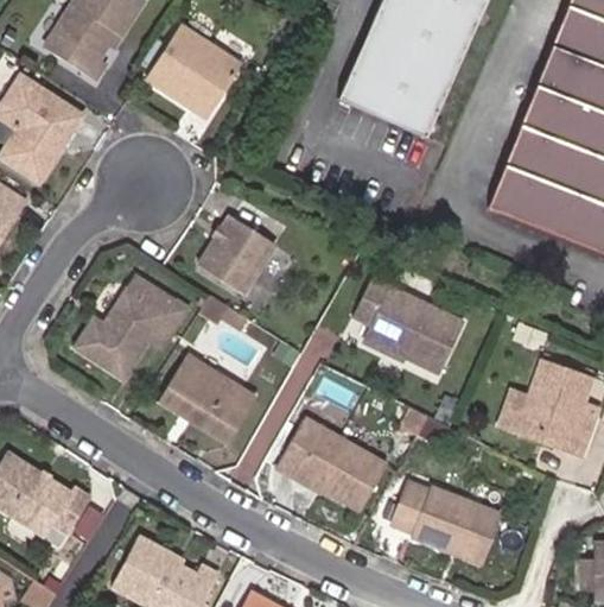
[(125,37),(147,2),(144,0),(74,0),(44,46),(97,81),(109,63),(103,59),(112,46),(120,33),(125,37)]
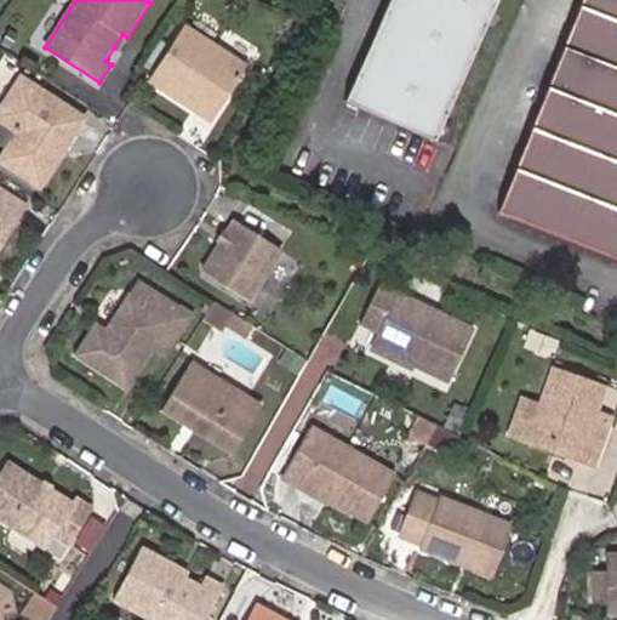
[(435,140),(498,0),(390,0),(347,100),(435,140)]
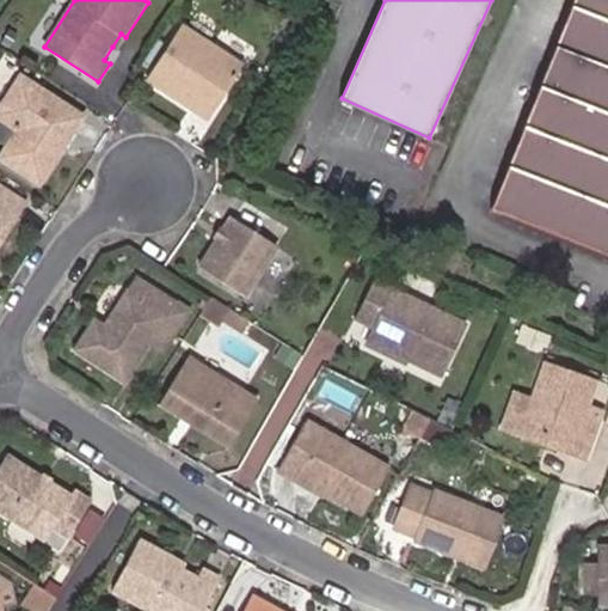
[(573,0),(491,209),(607,254),(607,0),(573,0)]
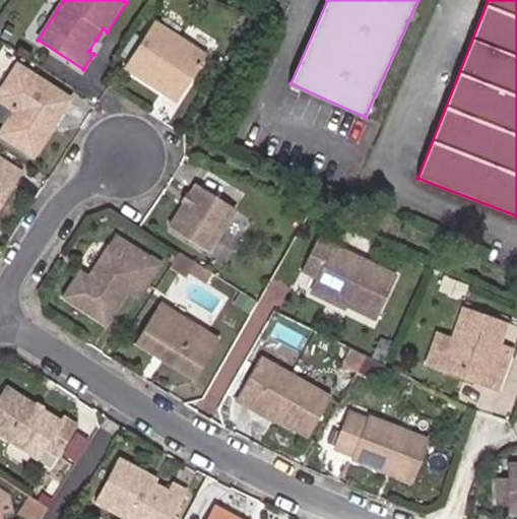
[(210,55),(157,21),(126,70),(180,104),(210,55)]
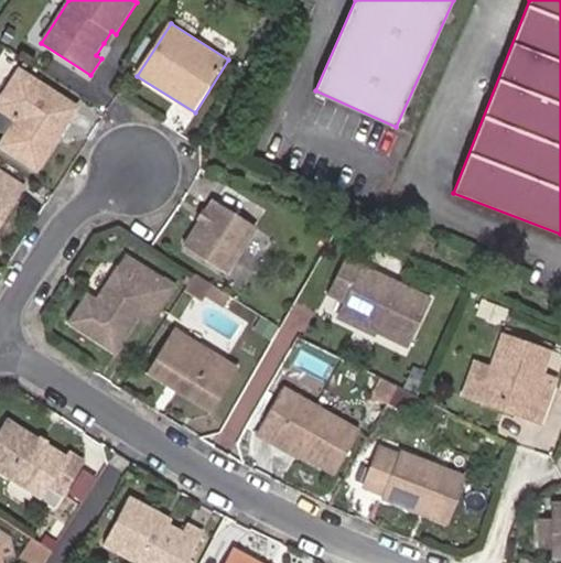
[(108,46),(116,34),(111,31),(104,43),(108,46)]
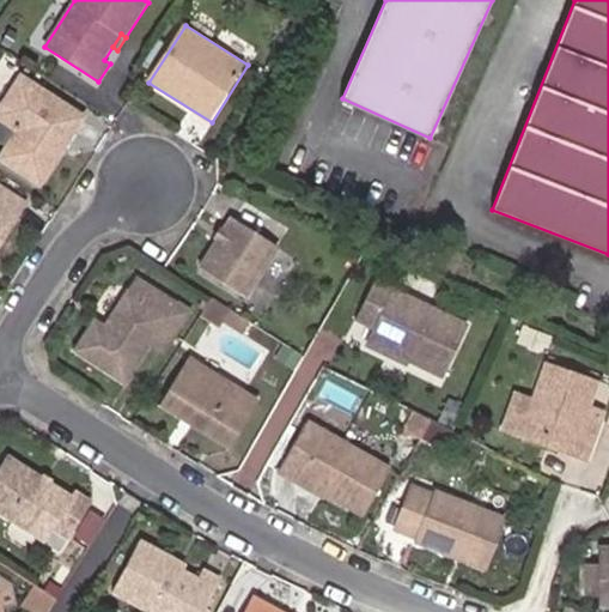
[(0,158),(41,185),(86,116),(22,73),(0,107),(0,137),(10,143),(0,156),(0,158)]
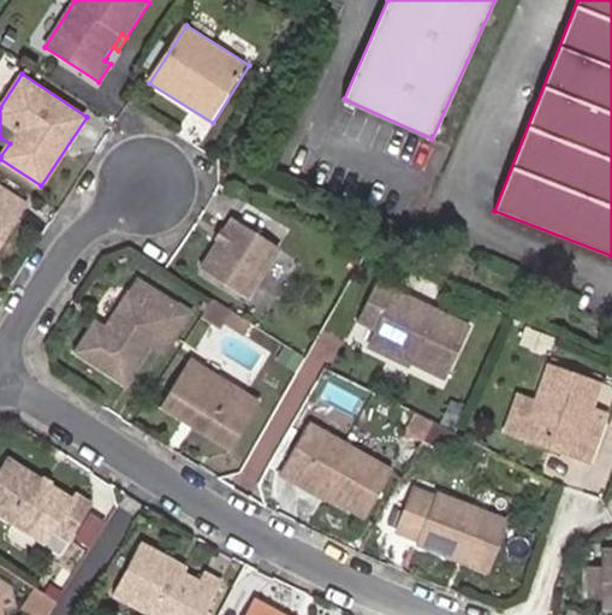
[(0,247),(29,203),(0,184),(0,247)]
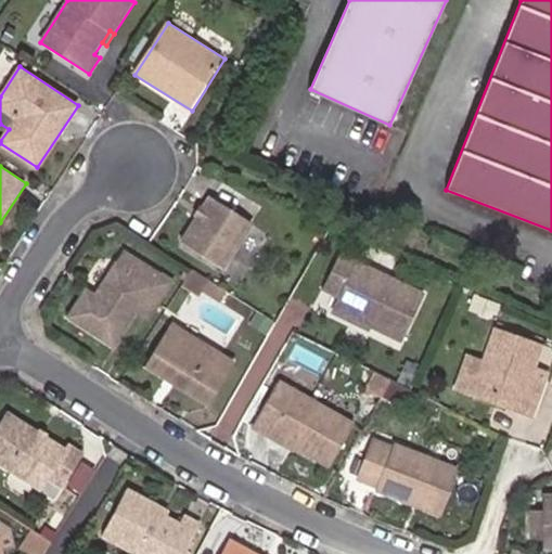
[(226,268),(254,223),(210,196),(182,241),(226,268)]
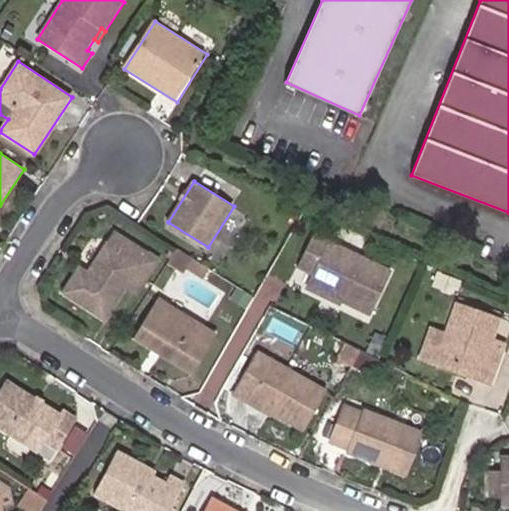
[(371,313),(392,270),(315,233),(299,266),(313,273),(307,286),(371,313)]
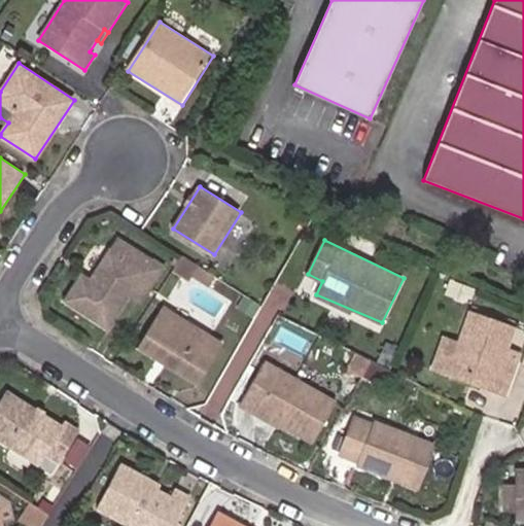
[(130,294),(149,263),(137,255),(132,264),(111,250),(91,279),(82,274),(65,301),(107,327),(130,294)]
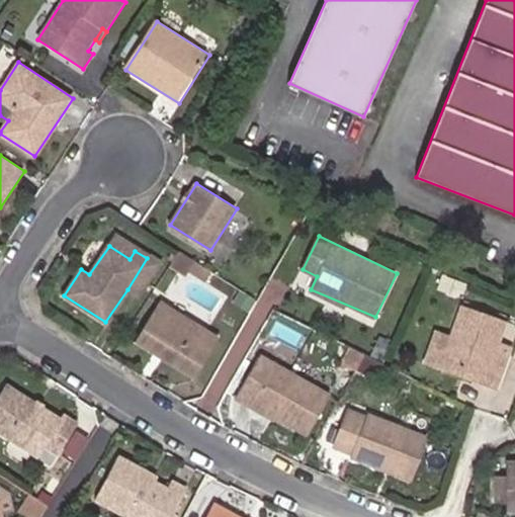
[(189,271),(196,261),(181,251),(171,266),(186,275),(189,271)]
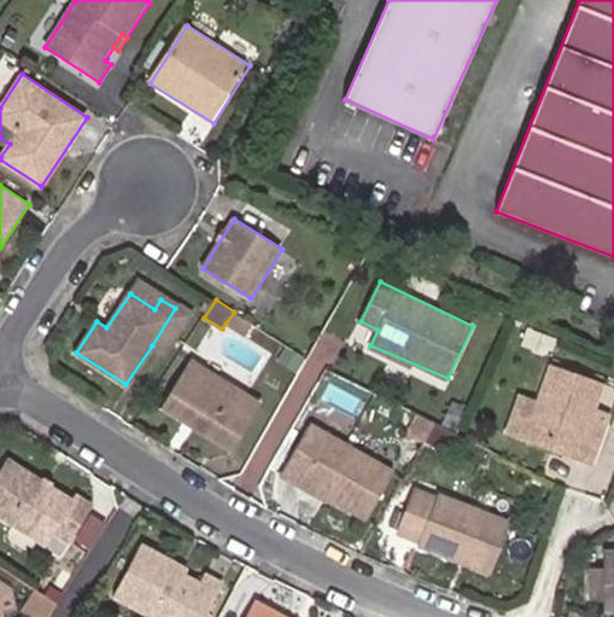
[(165,355),(194,312),(179,302),(175,308),(152,345),(165,355)]
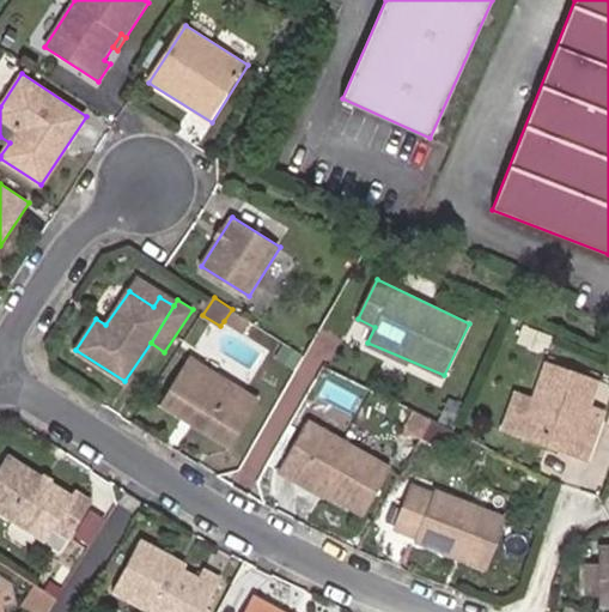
[(244,334),(253,321),(232,309),(224,321),(244,334)]
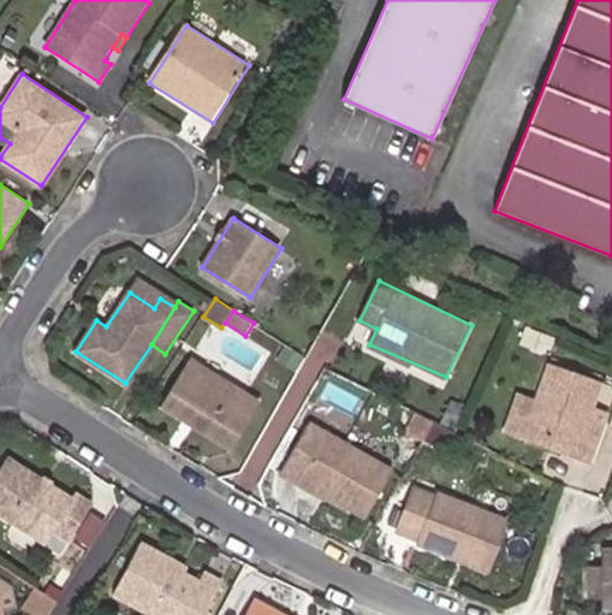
[(232,450),(262,402),(191,358),(161,407),(232,450)]
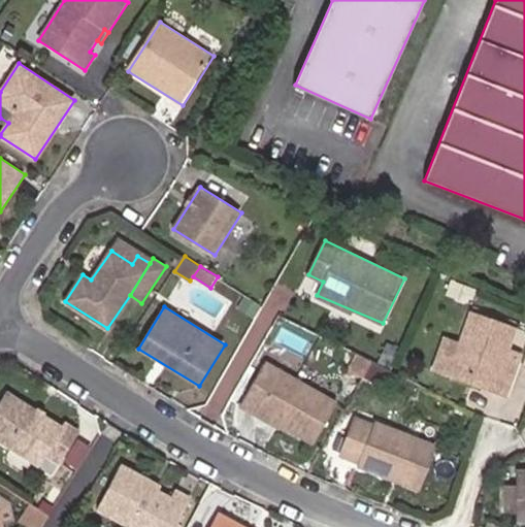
[(520,363),(506,357),(518,327),(471,310),(460,342),(451,367),(484,379),(481,388),(507,397),(520,363)]
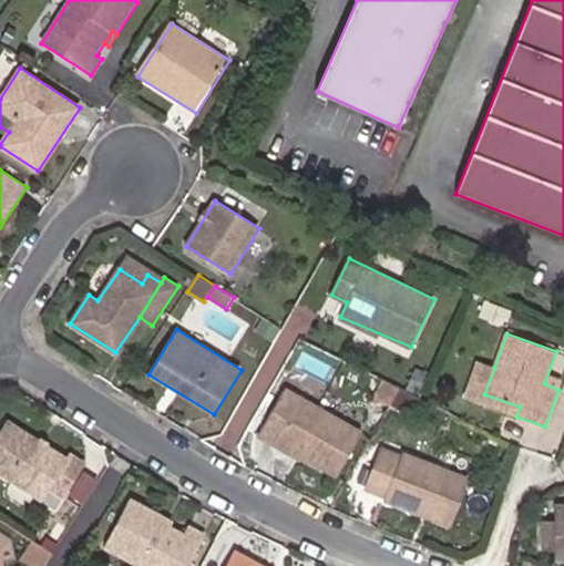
[(484,394),(494,368),(478,362),(465,400),(481,404),(484,394)]
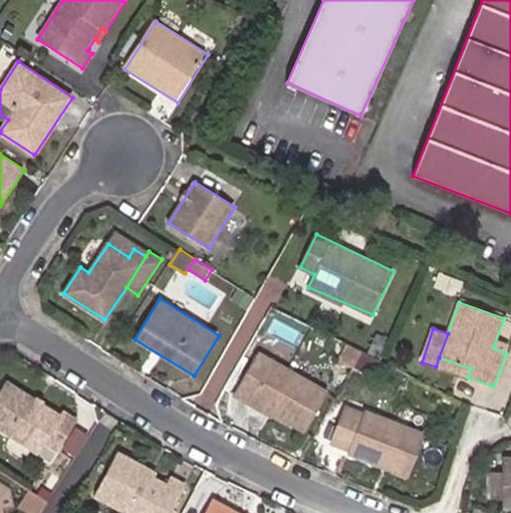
[(354,367),(364,351),(347,343),(338,358),(354,367)]
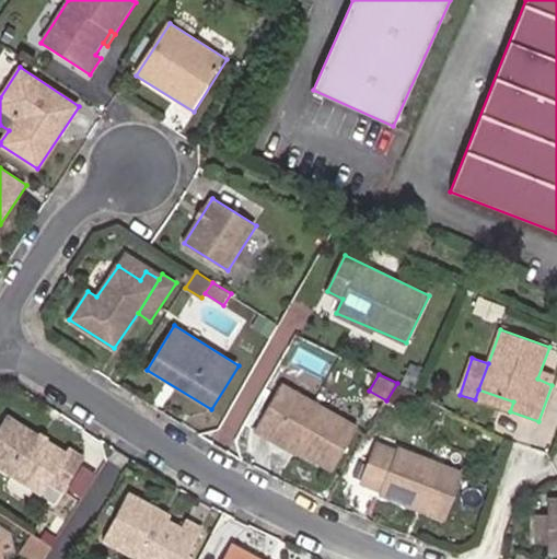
[(405,417),(417,393),(415,393),(397,383),(386,400),(384,406),(405,417)]
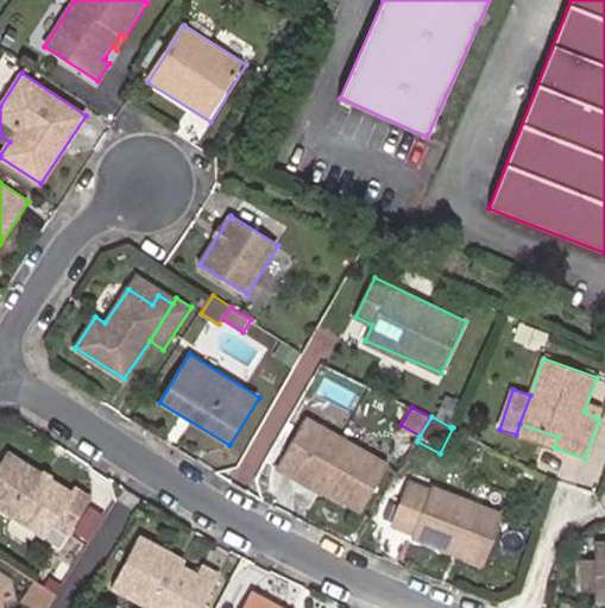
[(361,514),(389,464),(307,418),(282,461),(329,487),(325,494),(361,514)]
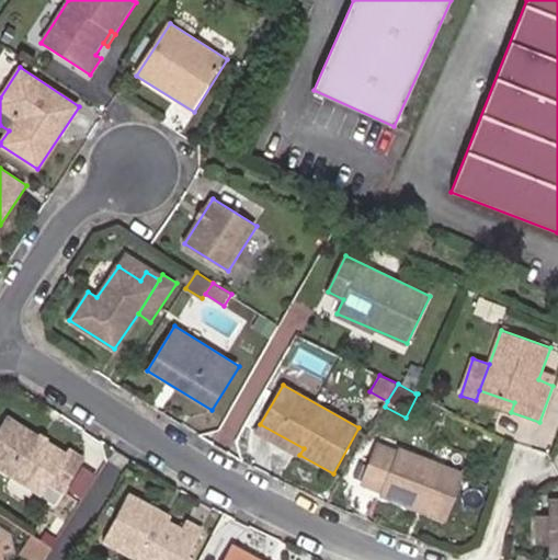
[(511,412),(514,402),(479,390),(476,400),(511,412)]
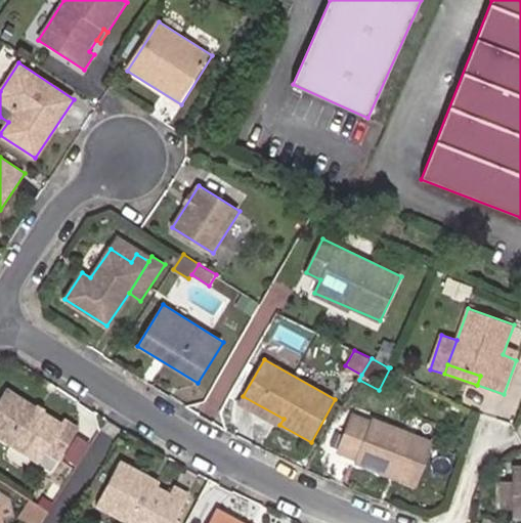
[(63,421),(61,424),(7,388),(0,399),(0,436),(40,462),(46,451),(59,460),(80,428),(66,419),(63,421)]
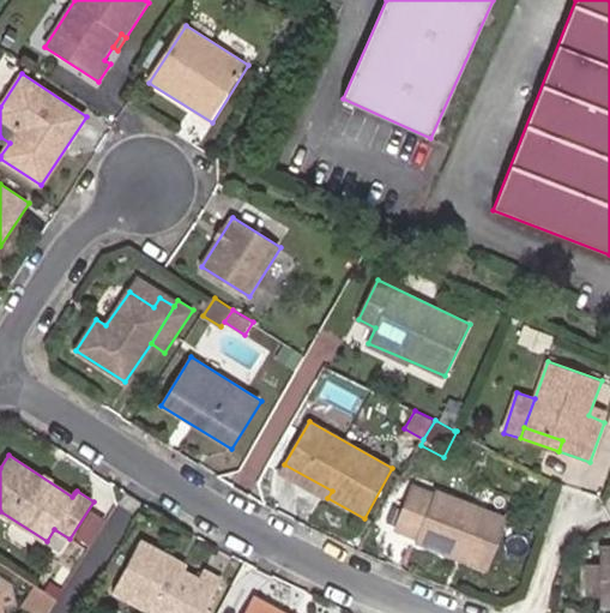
[(332,491),(284,464),(281,472),(327,498),(332,491)]
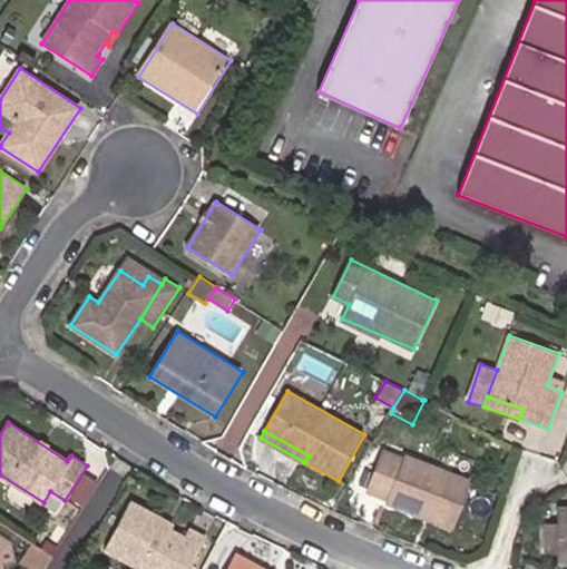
[(453,528),(471,480),(408,455),(406,460),(385,451),(370,491),(390,499),(389,502),(453,528)]
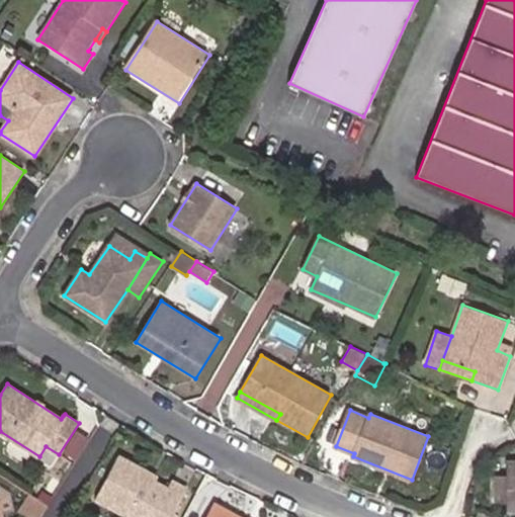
[(129,516),(172,516),(188,490),(172,481),(169,488),(157,481),(147,476),(150,471),(119,456),(96,499),(129,516)]
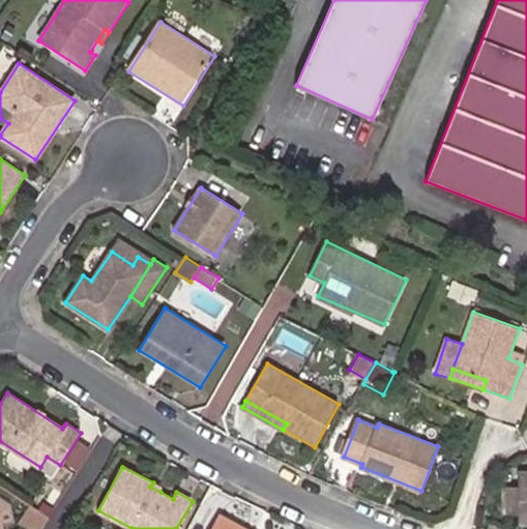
[(526,471),(520,472),(521,487),(505,487),(504,517),(520,517),(521,525),(526,524),(526,471)]
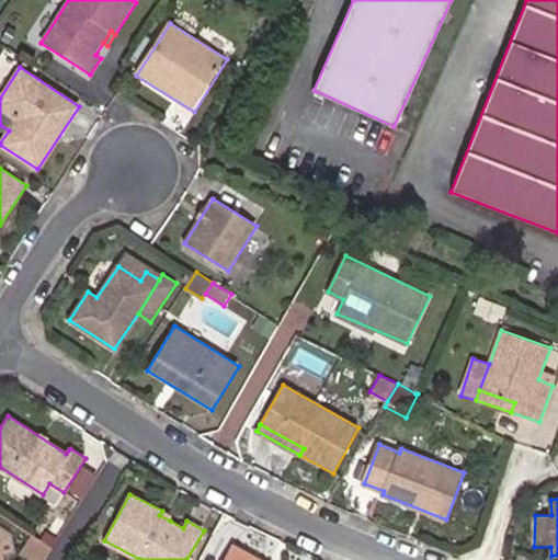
[(170,521),(172,516),(162,511),(159,515),(170,521)]
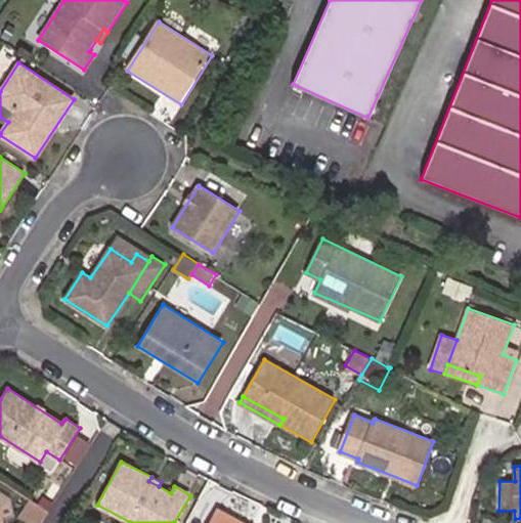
[(11,497),(0,490),(0,522),(4,522),(3,517),(15,515),(11,497)]
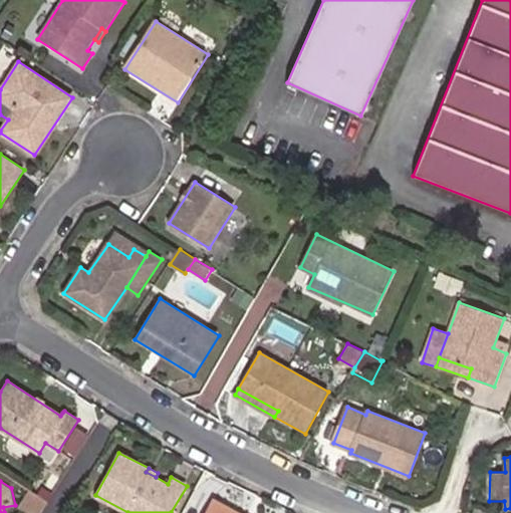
[(27,512),(40,512),(48,501),(30,490),(19,507),(27,512)]
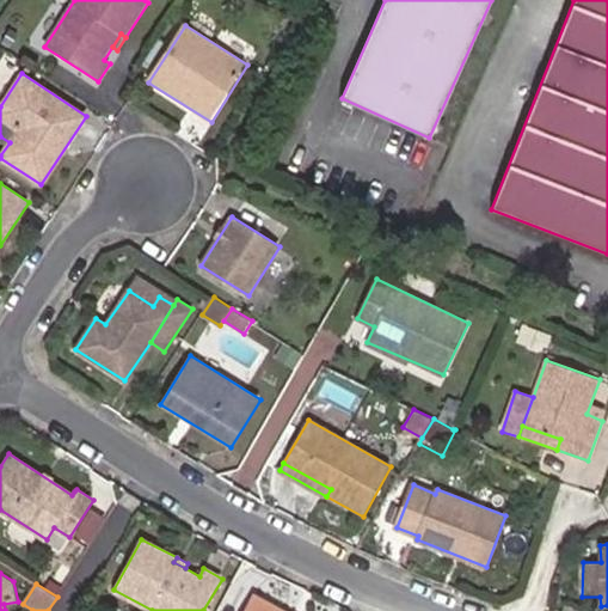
[(284,610),(256,596),(246,610),(284,610)]
